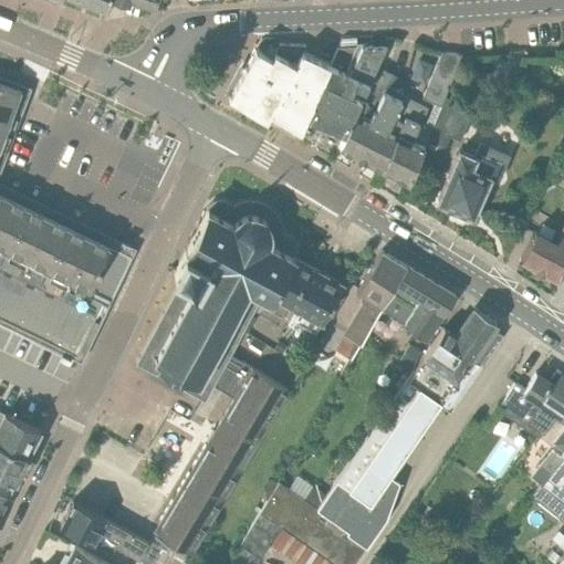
[(79,0),(106,10),(110,0),(79,0)]
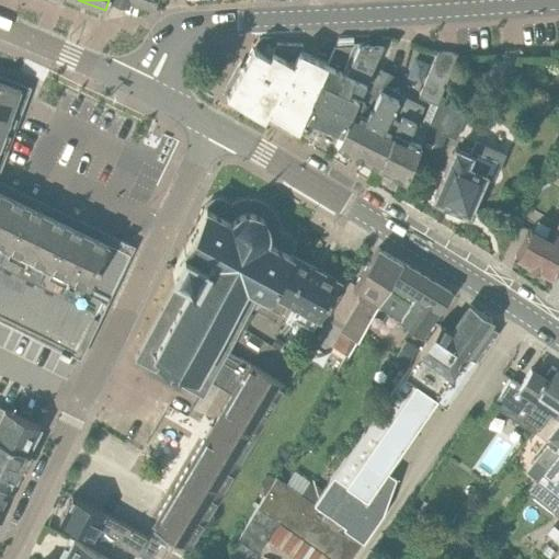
[(266,126),(297,144),(303,132),(332,67),(329,66),(301,54),(305,47),(280,46),(271,59),(255,50),(226,107),(264,130),(266,126)]
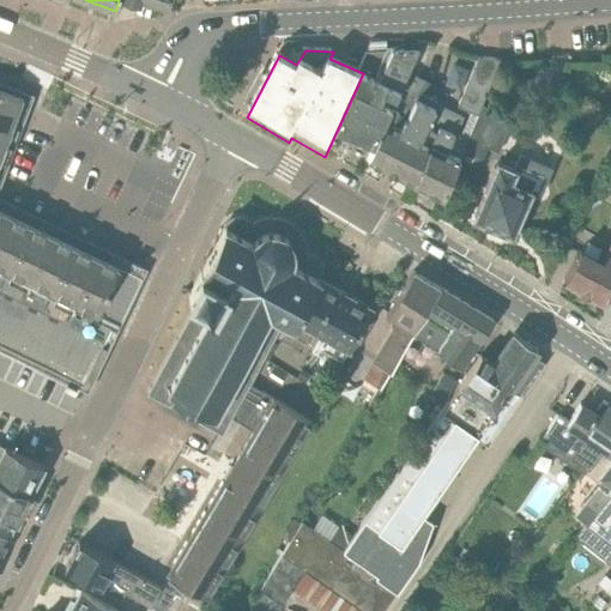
[(363,73),(331,144),(369,162),(410,76),(421,52),(368,54),(360,72),(363,73)]
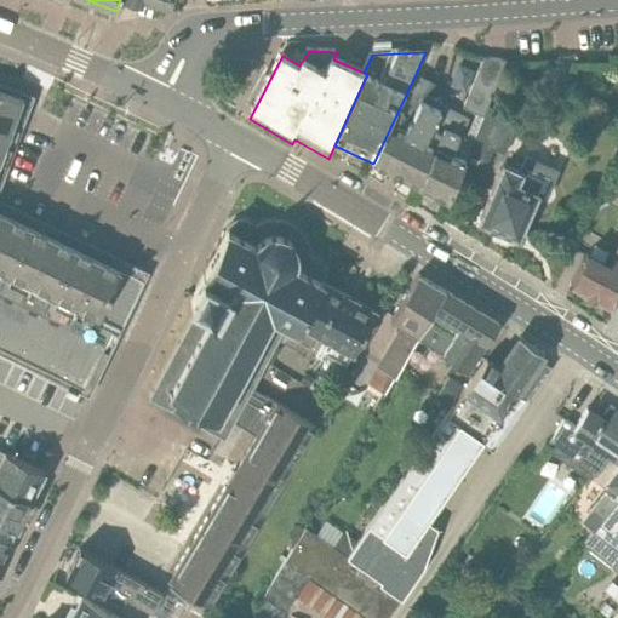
[(509,63),(487,59),(486,59),(467,108),(479,114),(468,139),(463,137),(471,120),(459,114),(416,200),(446,215),(461,178),(491,108),(490,108),(509,63)]
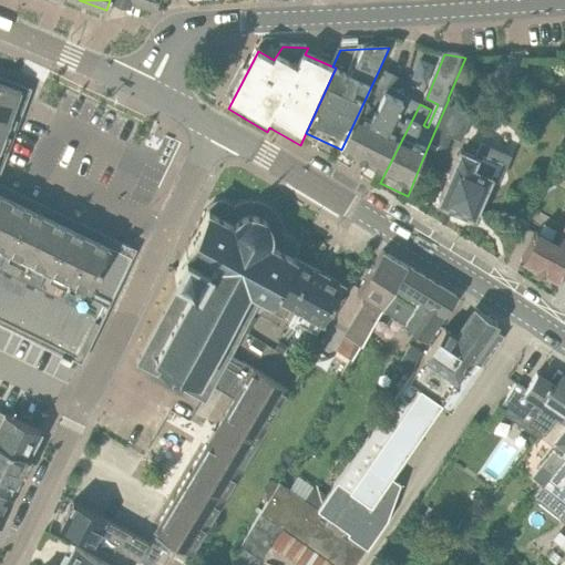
[(415,64),(413,80),(430,82),(432,67),(415,64)]
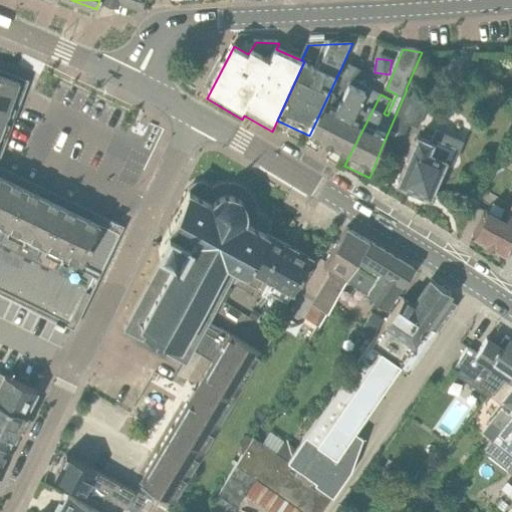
[(187,64),(182,61),(178,66),(184,69),(187,64)]
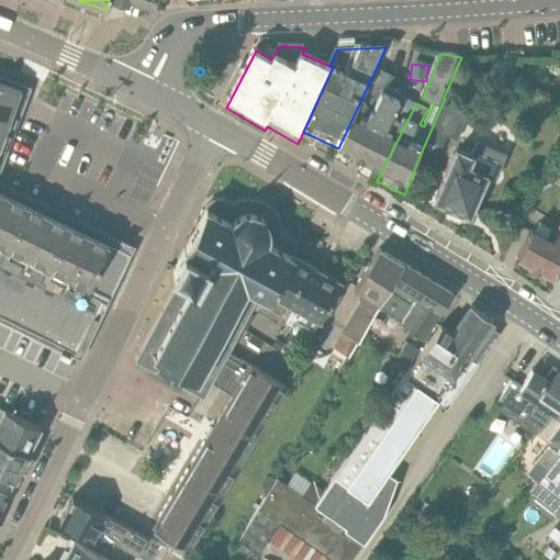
[(377,181),(416,103),(396,93),(394,98),(385,93),(394,77),(376,69),(338,148),(333,158),(377,181)]
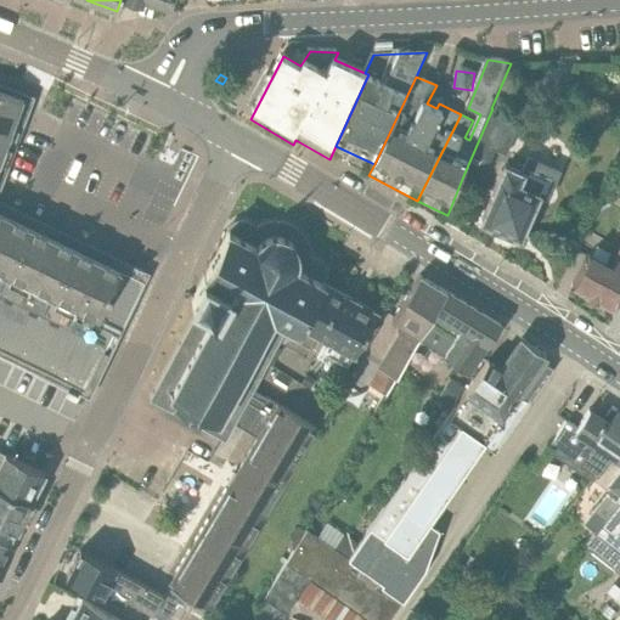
[(0,350),(79,390),(86,393),(107,348),(113,351),(146,285),(145,283),(144,285),(133,280),(123,275),(123,274),(122,272),(122,274),(77,253),(78,252),(77,251),(75,252),(55,242),(55,241),(54,240),(54,241),(34,232),(35,231),(31,229),(31,230),(7,219),(0,214),(0,167),(6,150),(7,151),(9,148),(7,148),(16,127),(17,125),(16,125),(24,102),(26,102),(26,101),(24,101),(23,102),(1,93),(0,93),(0,350)]
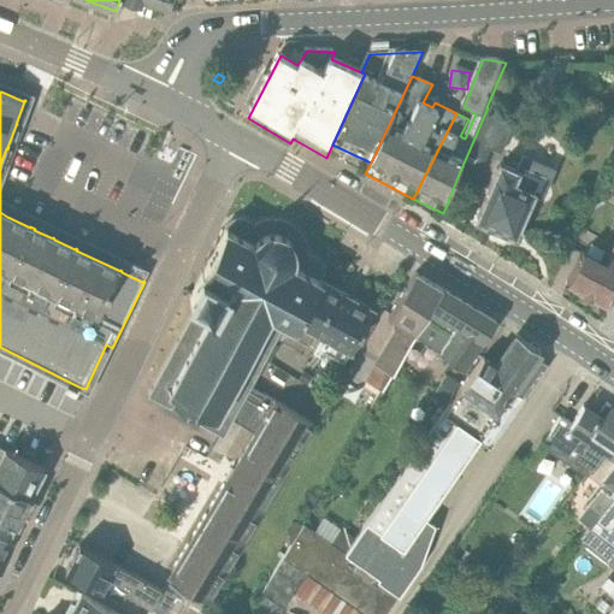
[(474,184),(489,149),(503,155),(515,128),(501,122),(503,116),(488,107),(458,177),(474,184)]
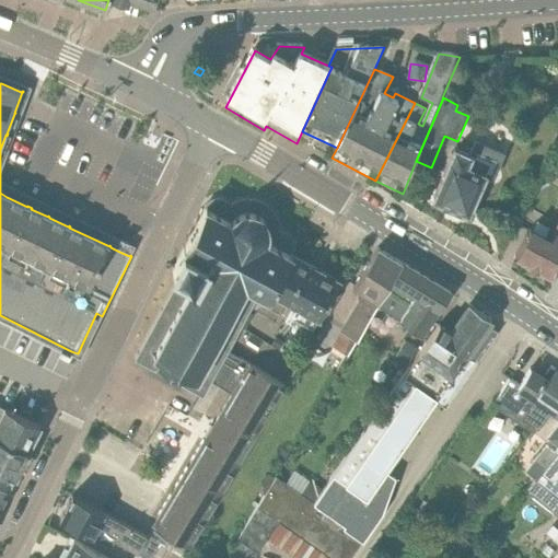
[(451,209),(451,210),(474,159),(456,151),(436,200),(451,207),(451,209)]
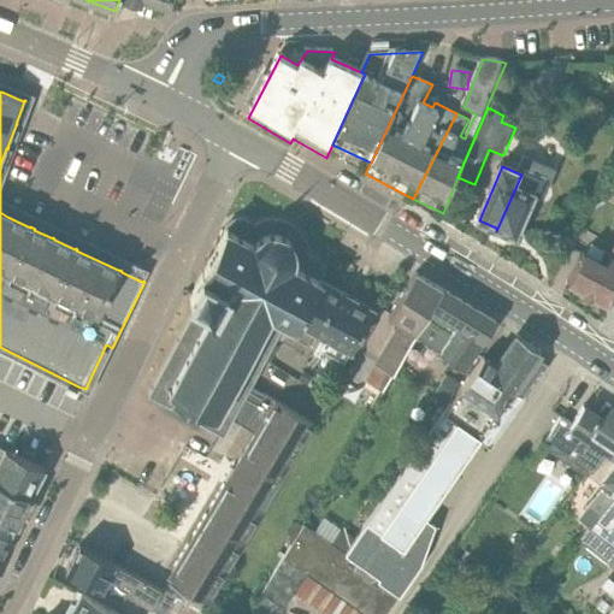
[(521,175),(496,231),(497,235),(507,240),(512,237),(513,235),(517,236),(539,182),(521,175)]
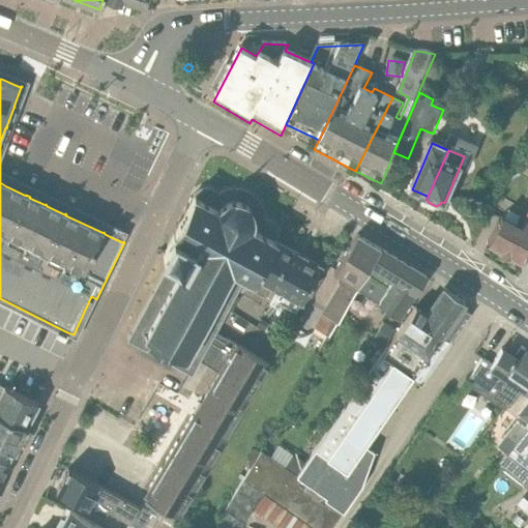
[(242,284),(251,288),(253,289),(277,243),(279,241),(280,239),(280,237),(280,234),(279,232),(277,230),(276,228),(274,226),(272,225),(270,224),(268,223),(265,223),(266,221),(265,215),(264,211),(262,206),(259,202),(257,200),(256,199),(252,196),(246,194),(241,193),(237,192),(232,193),(227,194),(222,196),(220,198),(218,196),(216,195),(214,193),(212,192),(210,192),(208,191),(205,192),(203,192),(201,193),(199,195),(197,196),(196,198),(195,200),(195,201),(186,216),(166,253),(163,251),(160,254),(174,261),(129,341),(132,342),(133,341),(171,361),(192,373),(191,375),(193,375),(242,284)]
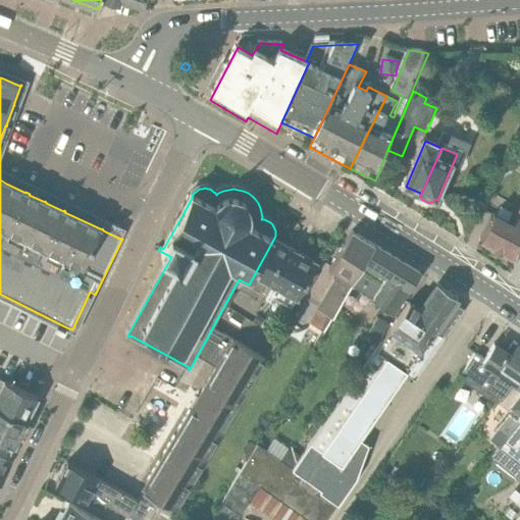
[(495,216),(481,240),(515,258),(519,249),(519,216),(515,225),(495,216)]
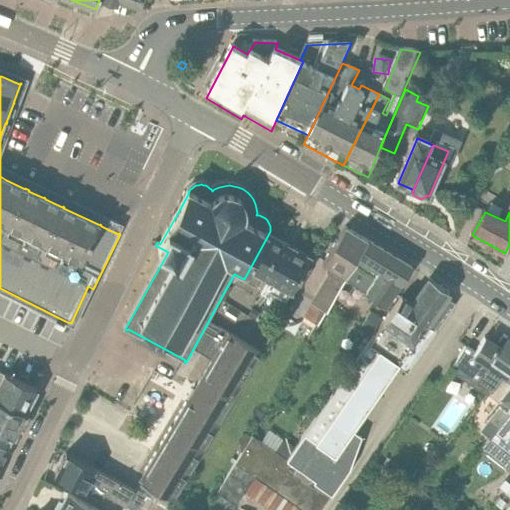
[(347,228),(324,265),(332,270),(312,303),(313,303),(304,318),(318,326),(368,241),(347,228)]
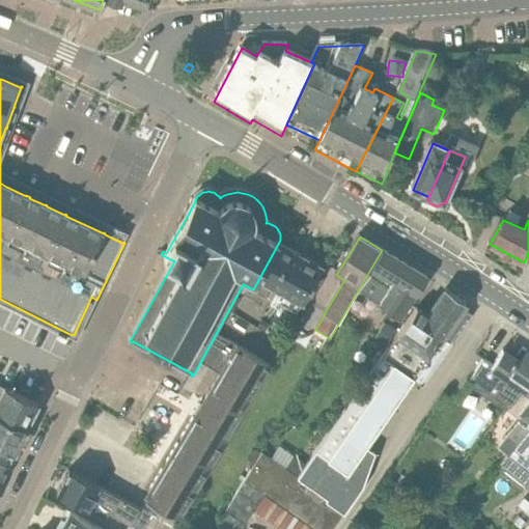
[(267,298),(272,287),(279,291),(271,305),(279,310),(281,306),(299,315),(324,269),(278,244),(253,289),(252,290),(267,298)]
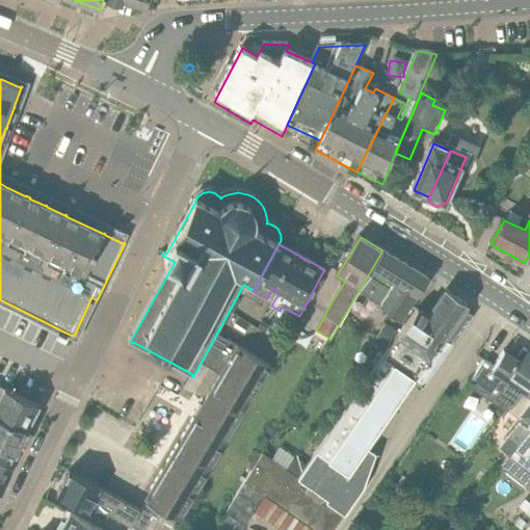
[(382,250),(330,339),(332,340),(367,280),(390,293),(380,306),(403,321),(418,296),(419,297),(429,280),(382,250)]
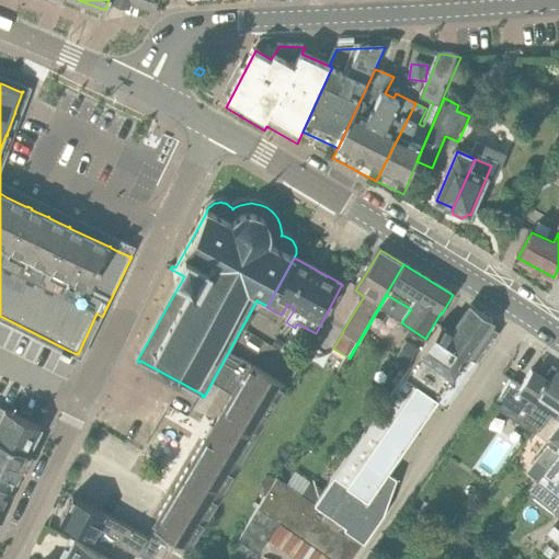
[(501,334),(490,327),(494,321),(472,307),(455,333),(443,326),(405,379),(438,402),(449,410),(501,334)]
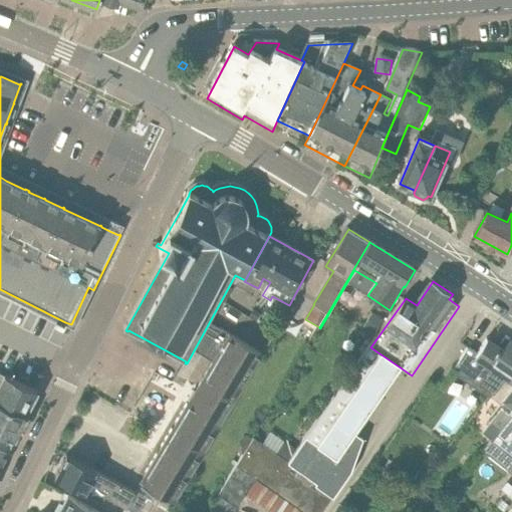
[(221,329),(221,330),(205,356),(215,363),(191,404),(189,403),(144,478),(175,498),(236,399),(238,400),(264,355),(232,335),(232,336),(221,329)]
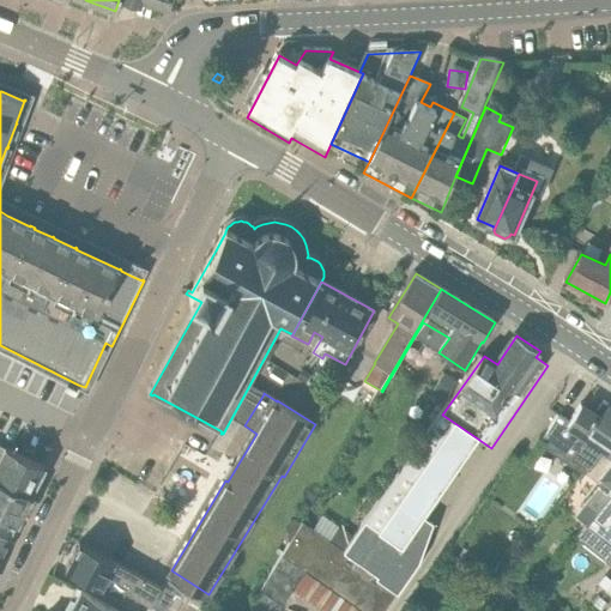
[(610,406),(605,404),(596,417),(593,421),(580,411),(572,424),(561,417),(545,442),(584,469),(598,449),(606,455),(610,449),(610,406)]
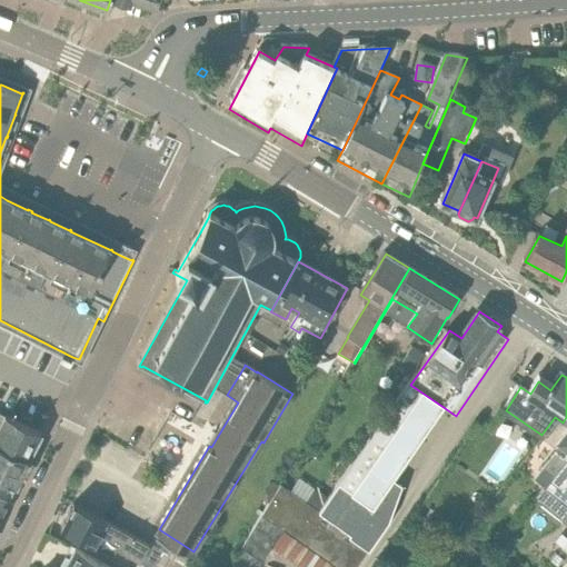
[(282,487),(264,518),(286,533),(334,566),(358,566),(390,524),(404,487),(395,480),(445,408),(410,385),(320,513),(282,487)]
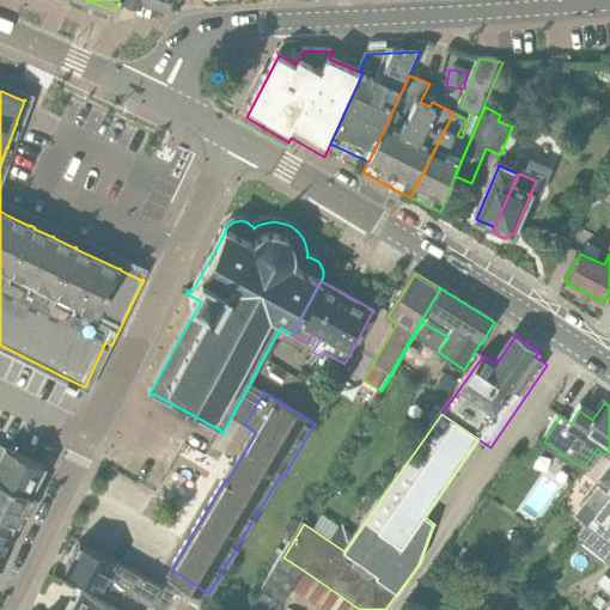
[(0,482),(31,496),(47,468),(46,468),(22,457),(0,446),(0,482)]
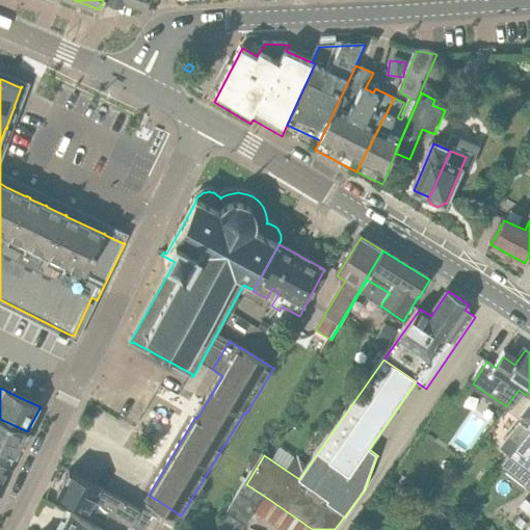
[(520,420),(523,417),(529,422),(529,390),(526,395),(519,390),(506,406),(510,409),(509,412),(520,420)]
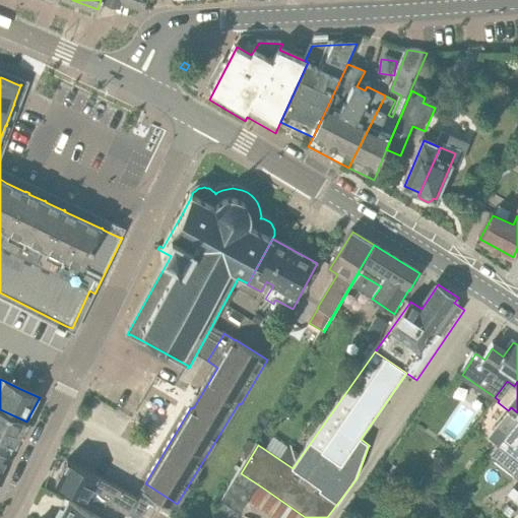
[(0,437),(15,445),(26,422),(0,409),(0,437)]
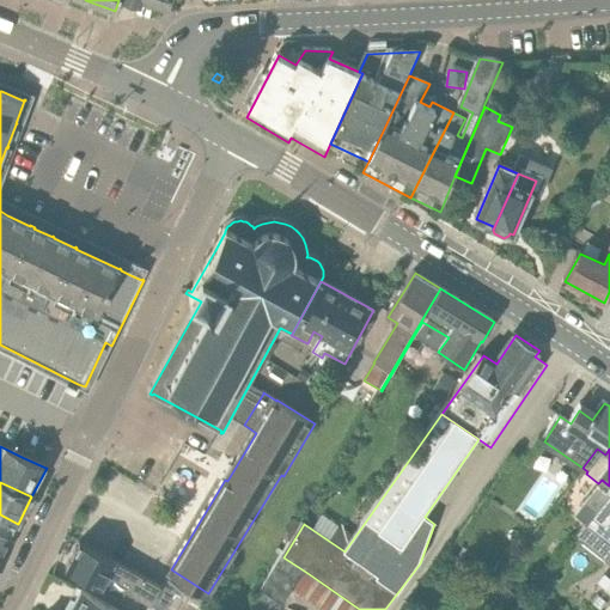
[(609,496),(599,489),(586,506),(597,514),(609,499),(609,496)]
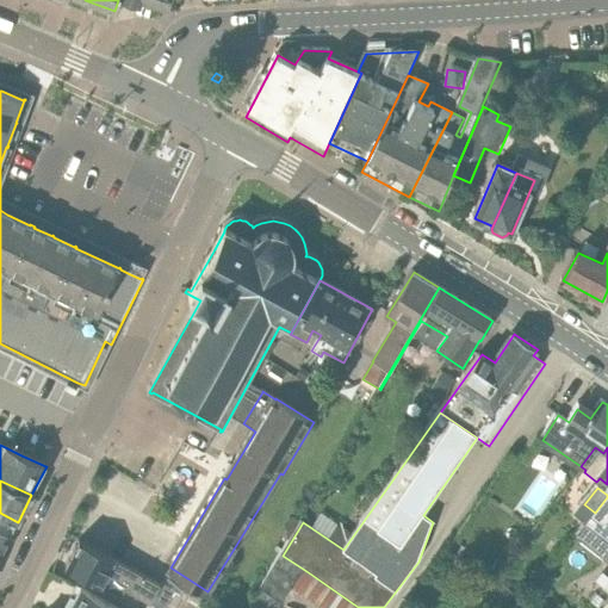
[(607,497),(595,513),(595,514),(575,538),(607,564),(607,497)]
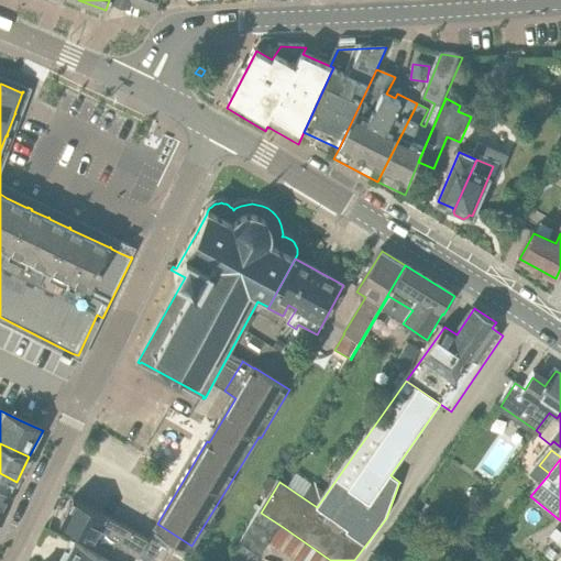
[(0,514),(17,482),(0,473),(0,514)]
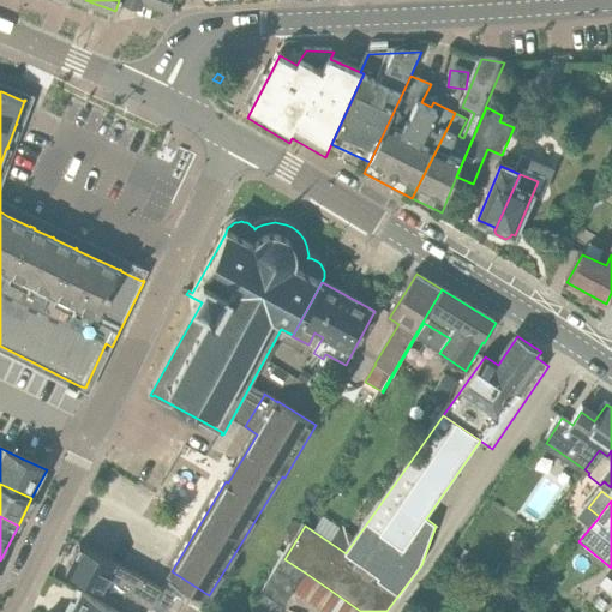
[(82,546),(69,570),(125,601),(129,594),(154,609),(153,609),(157,611),(169,611),(178,598),(165,589),(163,591),(163,589),(82,546)]
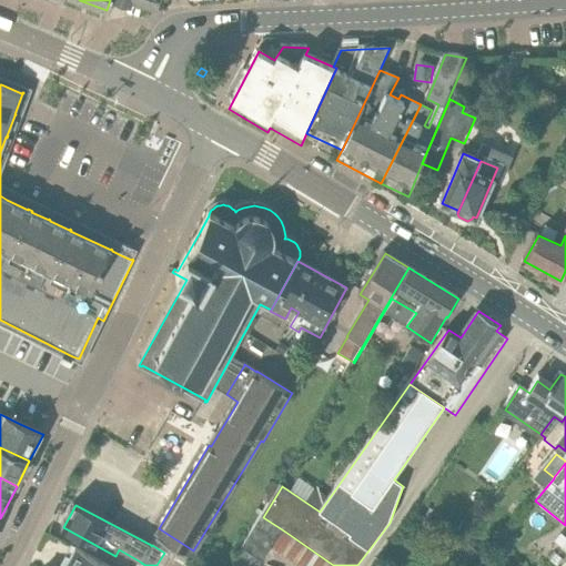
[(261,565),(285,532),(263,517),(233,564),(234,565),(261,565)]
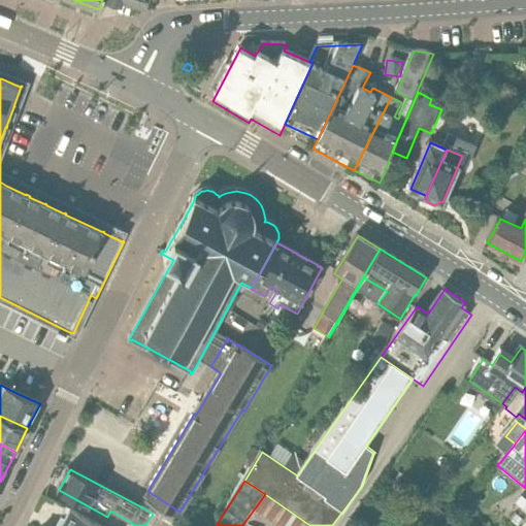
[(99,525),(71,510),(66,520),(63,519),(59,525),(99,525)]
